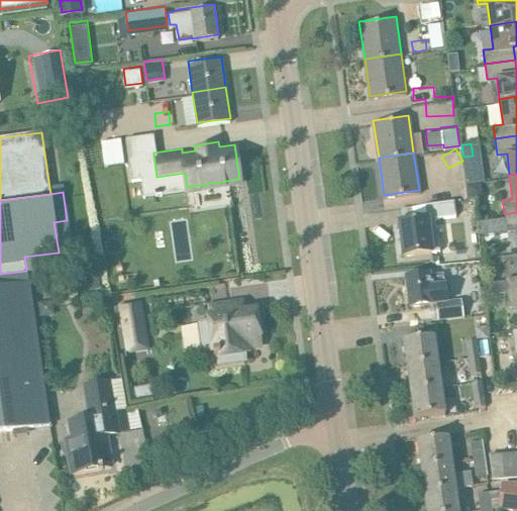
[(459,198),(452,199),(454,212),(461,211),(459,198)]
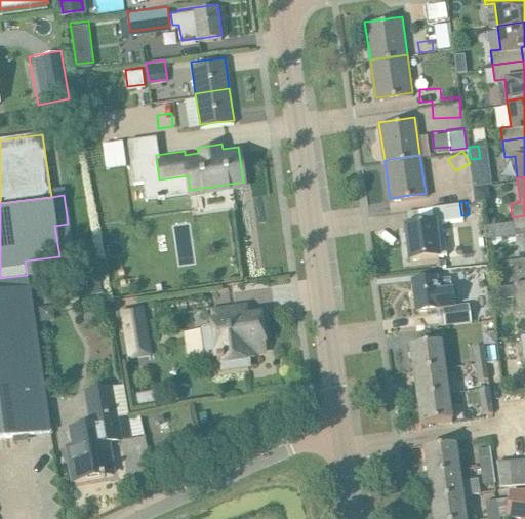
[(410,256),(431,253),(438,252),(436,233),(463,229),(459,202),(431,205),(432,218),(406,222),(410,256)]
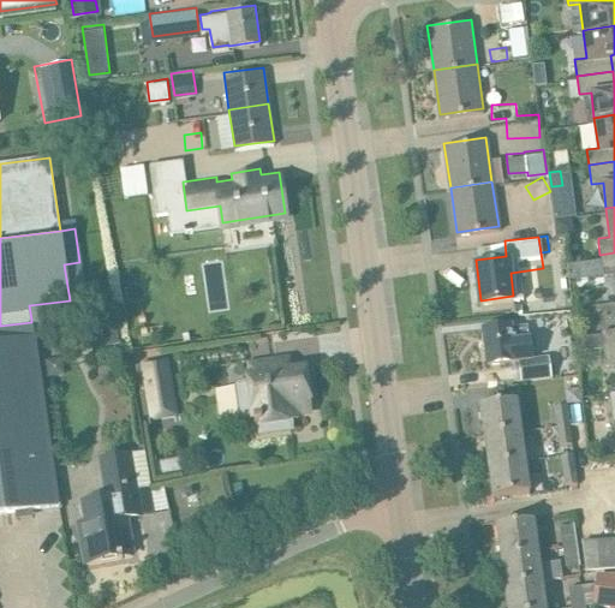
[(561,251),(547,252),(549,267),(563,266),(561,251)]
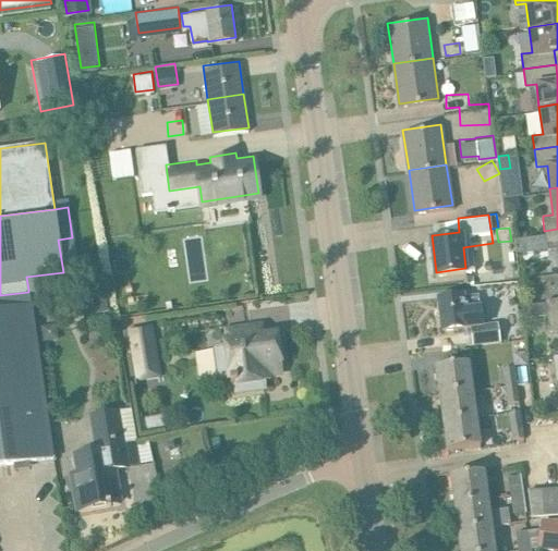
[(557,246),(557,252),(557,229),(544,231),(546,247),(557,246)]
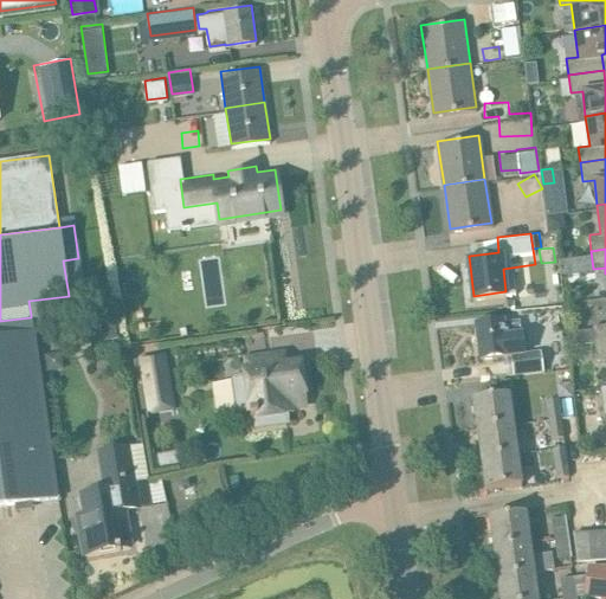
[(573,253),(559,255),(562,279),(577,277),(573,253)]
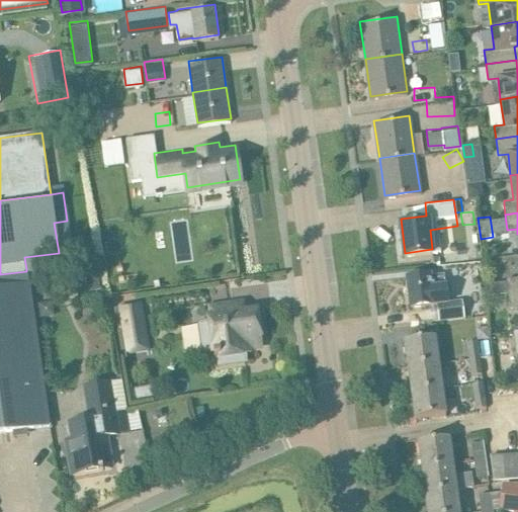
[(438,300),(440,316),(464,313),(462,297),(447,300),(443,270),(430,272),(430,270),(407,273),(411,303),(438,300)]
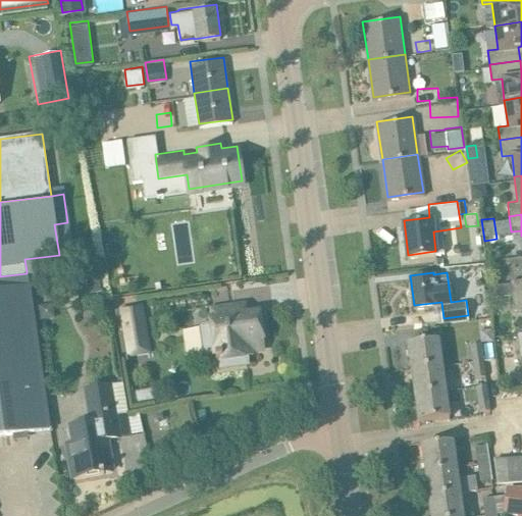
[(27,273),(0,276),(0,431),(50,424),(47,405),(29,284),(27,273)]
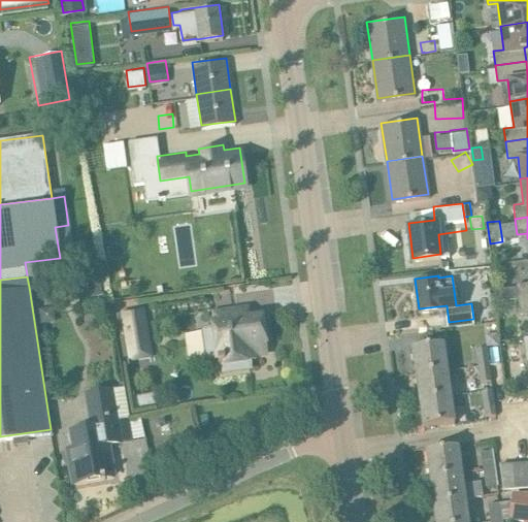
[(527,280),(517,282),(519,296),(527,294),(527,280)]
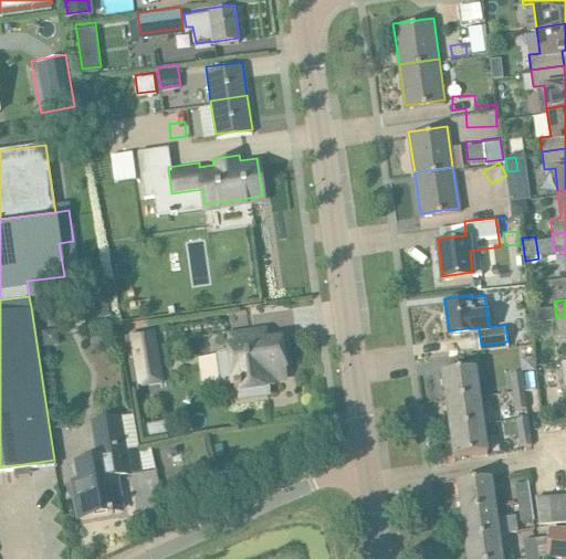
[(565,333),(565,315),(556,317),(558,335),(565,333)]
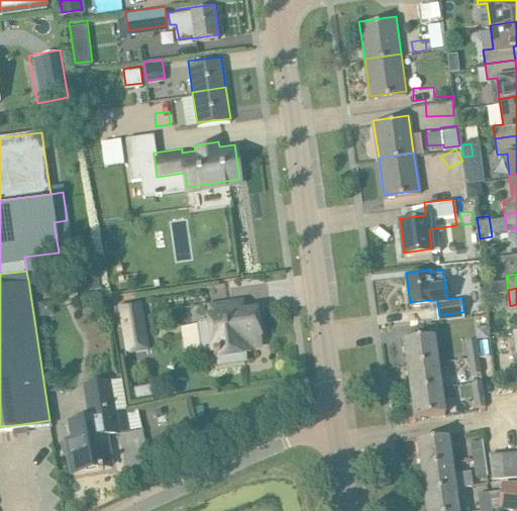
[(53,297),(37,299),(39,312),(55,311),(53,297)]
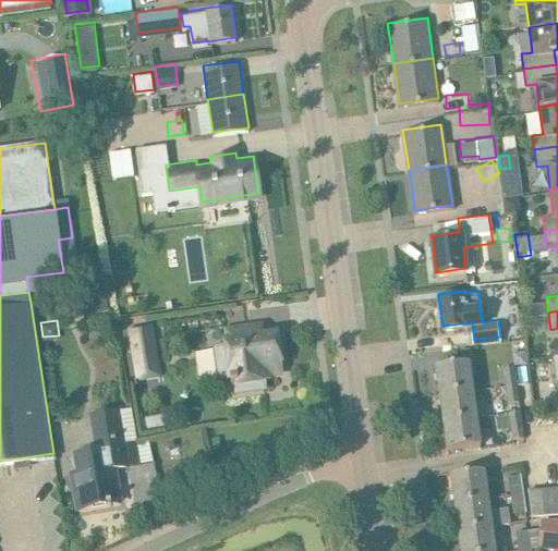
[(133,364),(157,359),(152,322),(126,326),(133,364)]
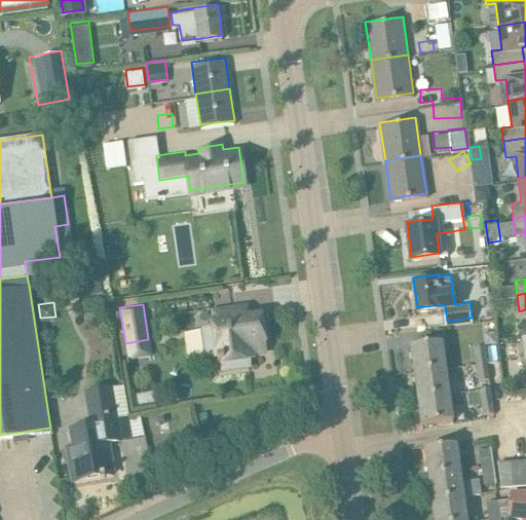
[(246,308),(236,309),(235,305),(219,307),(221,318),(212,319),(213,324),(202,325),(207,353),(217,351),(218,360),(222,359),(223,367),(250,363),(249,355),(255,355),(254,346),(265,344),(261,311),(247,313),(246,308)]
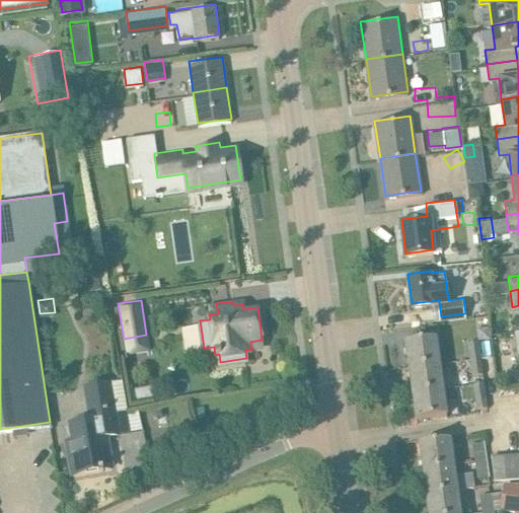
[(469,355),(494,352),(490,327),(466,331),(469,355)]
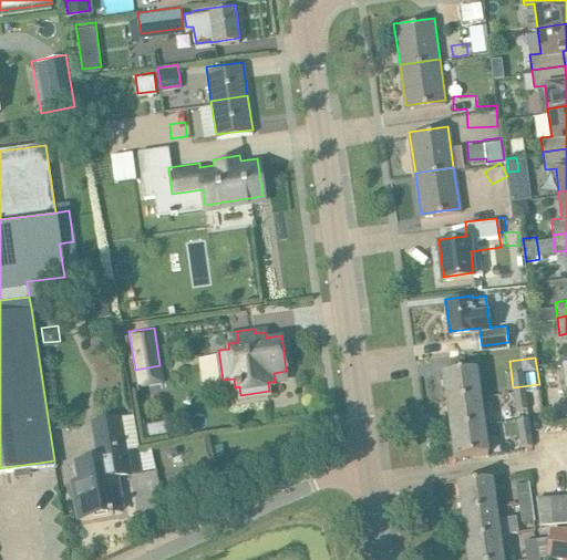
[(443,369),(446,397),(481,392),(476,364),(443,369)]
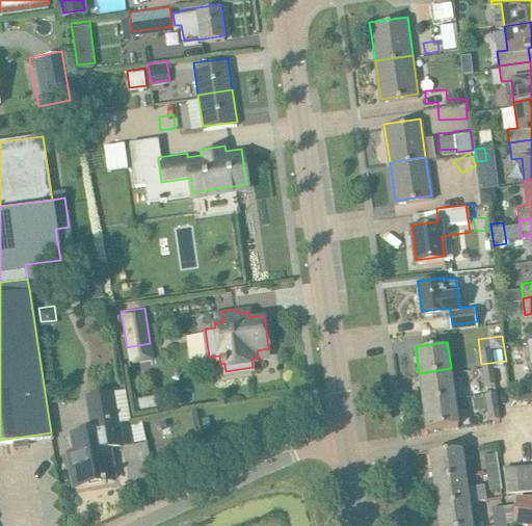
[(423,399),(455,395),(451,368),(419,373),(423,399)]
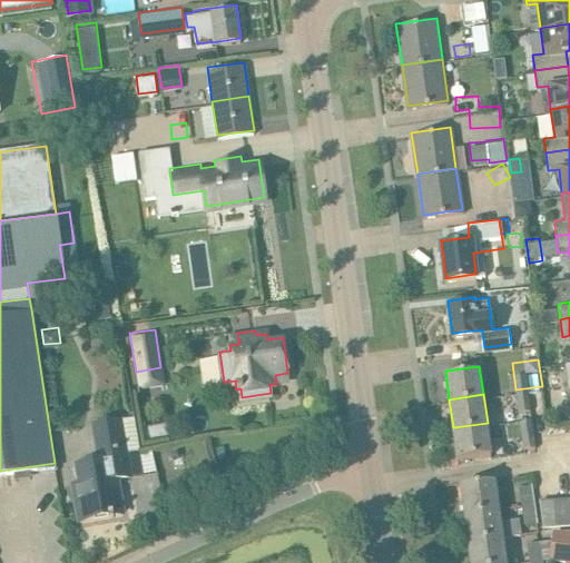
[(72,481),(75,495),(78,517),(123,510),(116,474),(131,472),(127,450),(120,415),(88,422),(95,458),(76,462),(79,480),(72,481)]
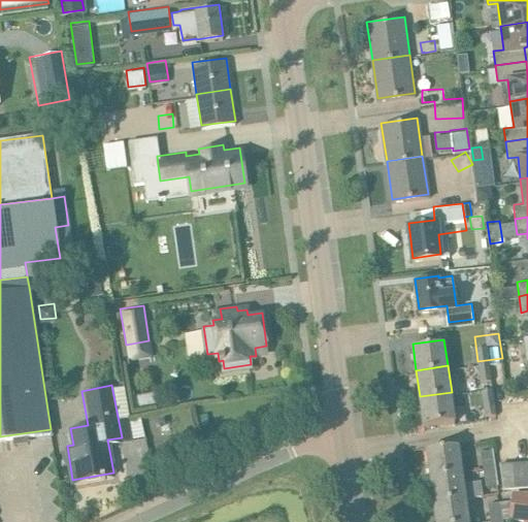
[(482,394),(485,414),(496,412),(492,386),(482,387),(482,389),(465,391),(466,396),(482,394)]
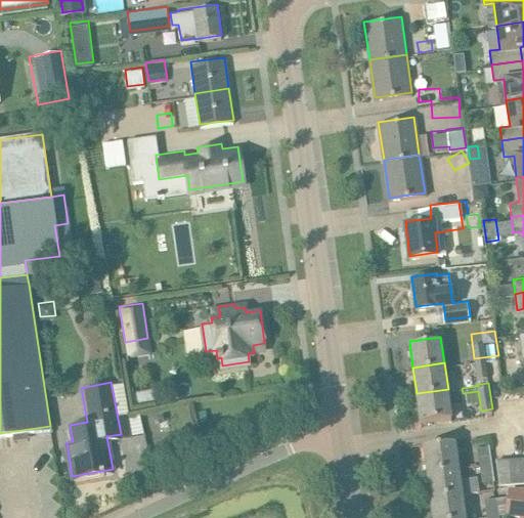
[(154,385),(131,389),(133,401),(156,398),(154,385)]
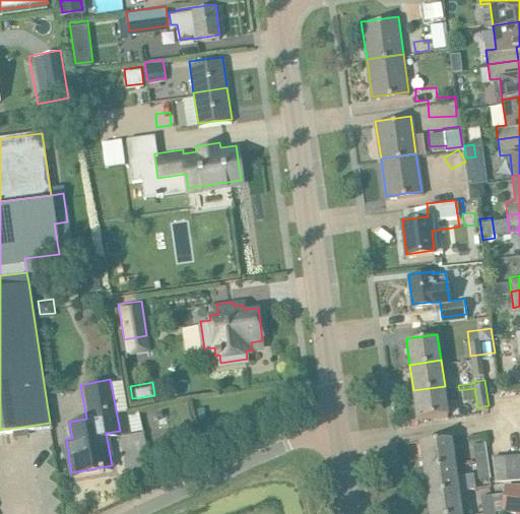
[(413,390),(416,415),(448,411),(445,386),(413,390)]
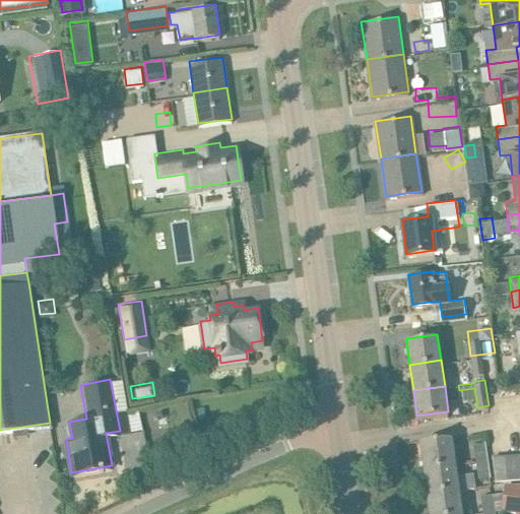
[(424,465),(455,460),(451,436),(419,440),(424,465)]
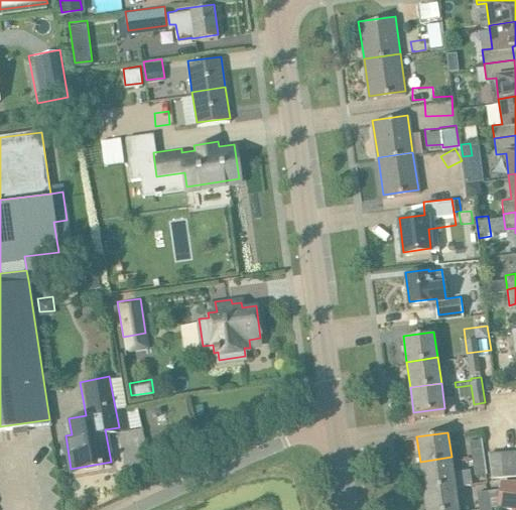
[(470,438),(472,454),(484,452),(482,436),(470,438)]
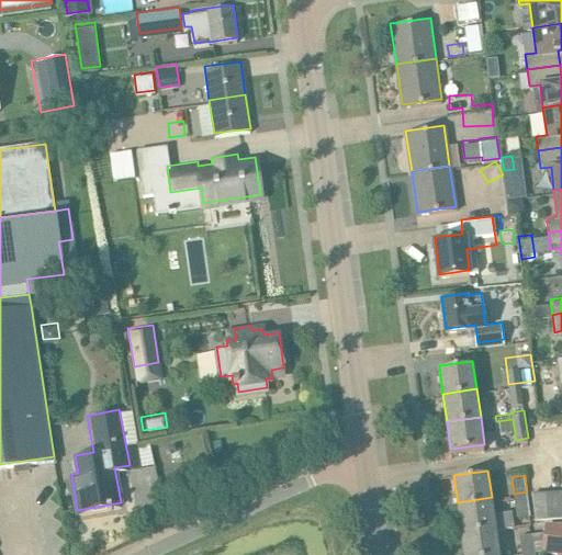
[(561,496),(561,487),(547,488),(549,516),(561,514),(561,496)]
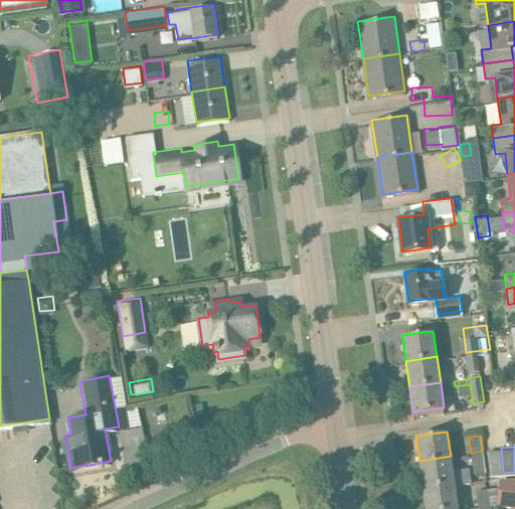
[(503,473),(501,448),(487,449),(491,474),(503,473)]
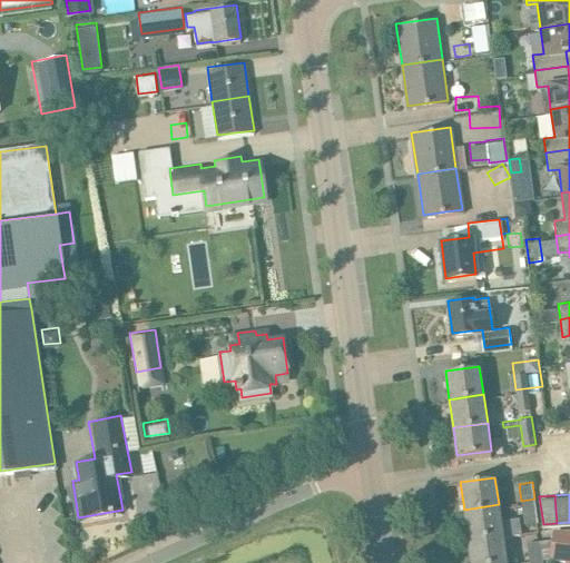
[(521,501),(524,521),(538,519),(534,499),(521,501)]
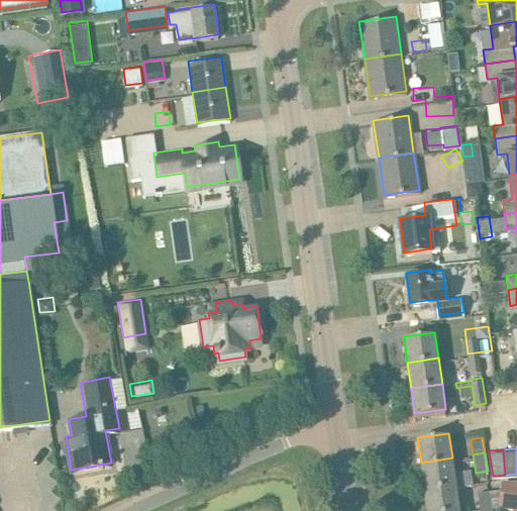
[(421,463),(425,489),(455,485),(455,484),(473,482),(471,468),(453,470),(452,457),(421,463)]
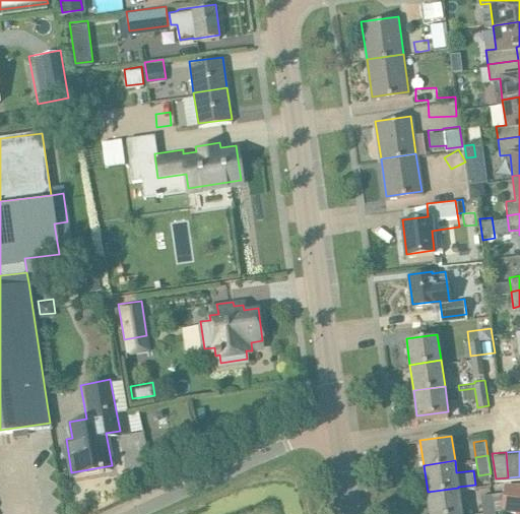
[(519,513),(519,480),(505,482),(501,508),(516,510),(515,513),(519,513)]
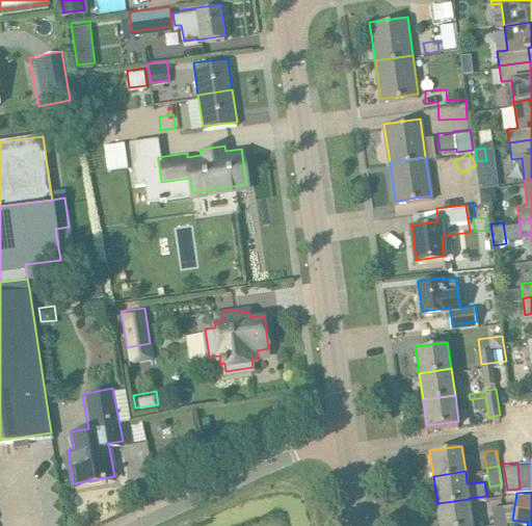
[(440,525),(463,525),(473,525),(469,499),(437,503),(440,525)]
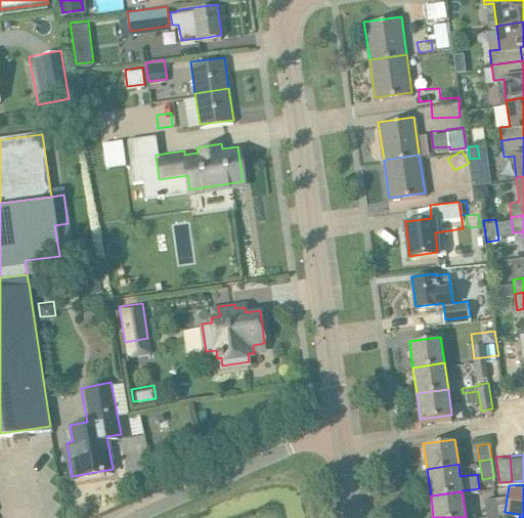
[(484,497),(486,514),(498,512),(505,511),(506,493),(484,497)]
